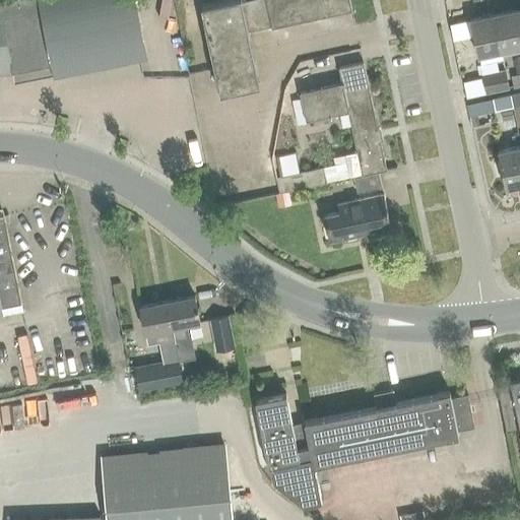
[(0,74),(12,72),(53,64),(55,76),(145,58),(147,58),(134,0),(9,0),(0,2),(0,74)]
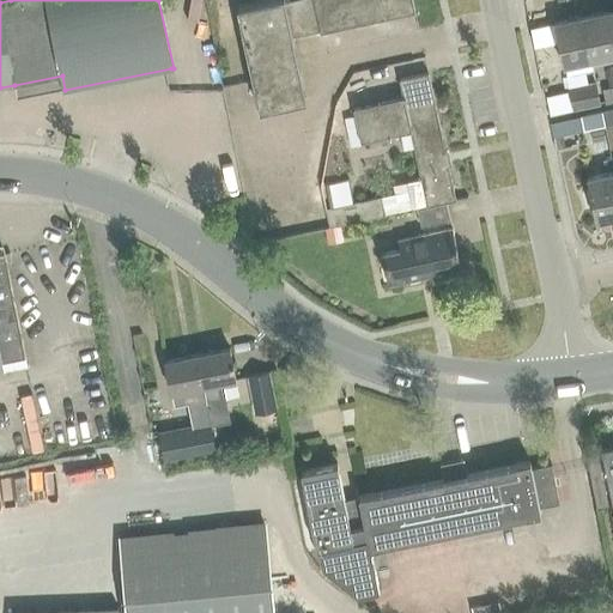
[(278,0),(236,10),(259,111),(307,101),(292,38),(320,32),(320,35),(414,13),(411,0),(295,0),(284,2),(283,0),(278,0)]
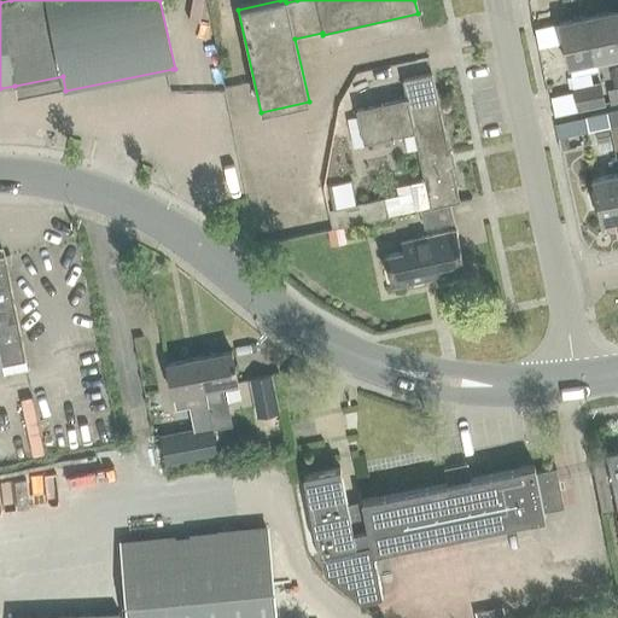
[(586,18),(594,63),(617,57),(617,41),(612,12),(586,18)]
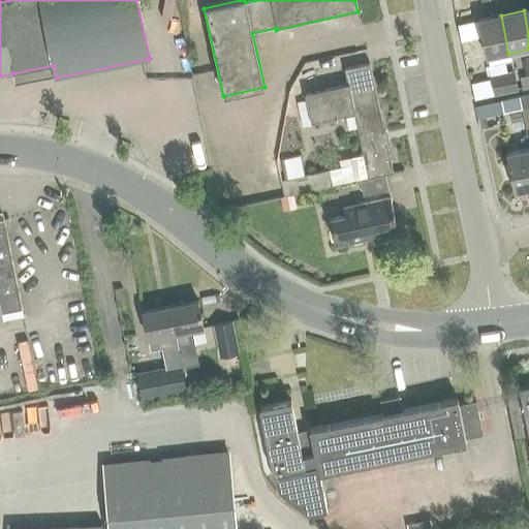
[(486,59),(508,54),(501,16),(477,21),(486,59)]
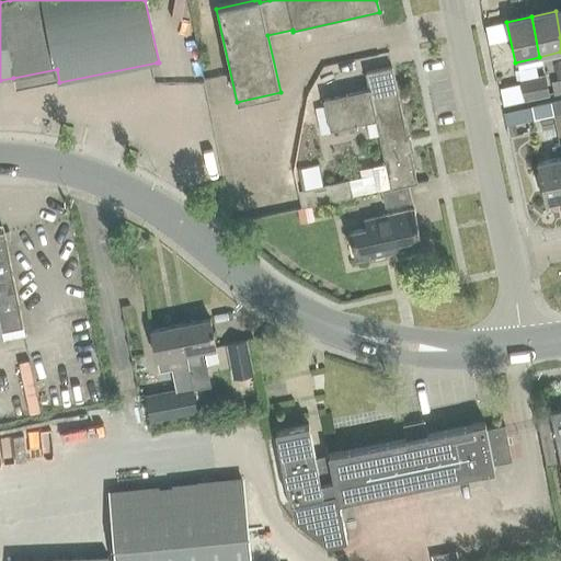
[(538,80),(535,67),(518,70),(521,84),(538,80)]
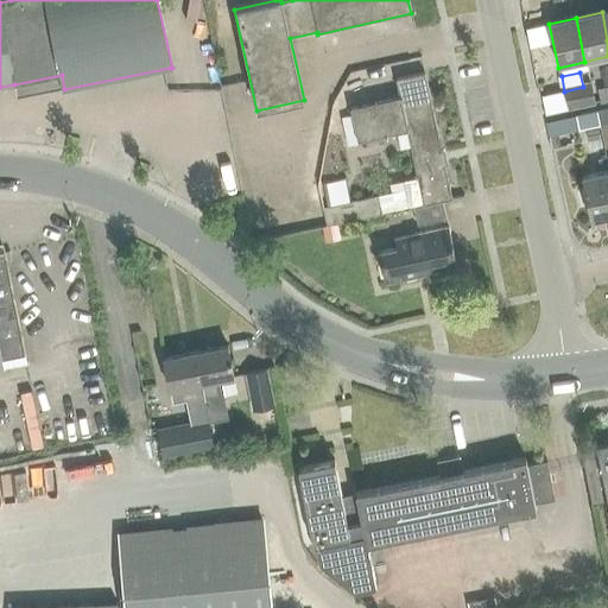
[(406,133),(417,182),(405,184),(410,209),(423,207),(423,208),(453,201),(424,75),(396,82),(399,100),(350,111),(352,116),(358,144),(406,133)]
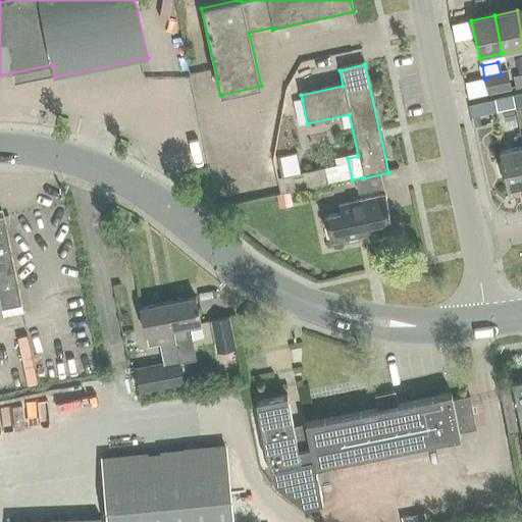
[(486,95),(510,90),(506,73),(483,79),(486,95)]
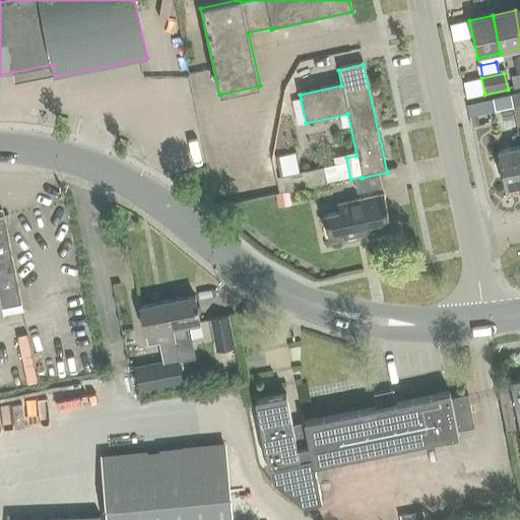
[(519,75),(511,77),(513,88),(519,86),(519,75)]
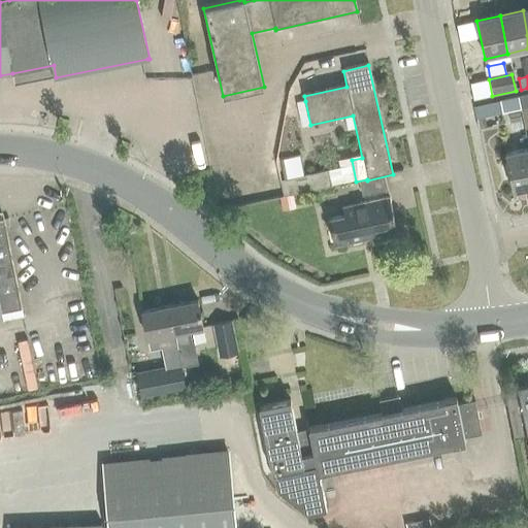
[(527,95),(517,98),(519,108),(527,106),(527,95)]
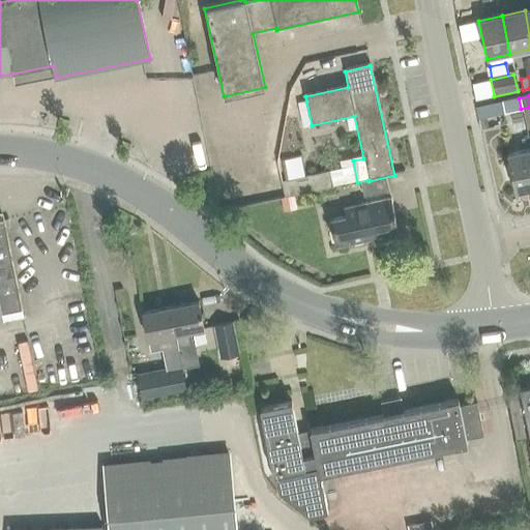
[(521,109),(519,98),(502,101),(504,113),(521,109)]
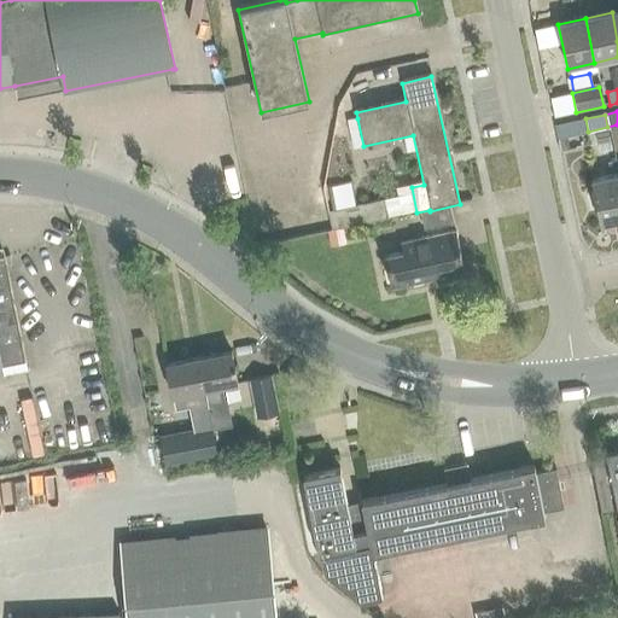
[(357,118),(347,121),(353,149),(363,146),(357,118)]
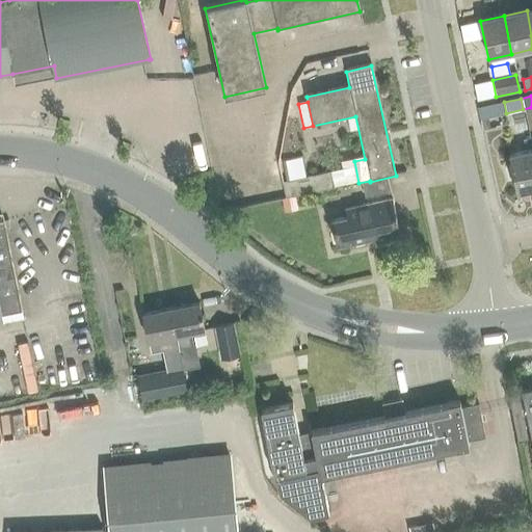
[(523,121),(521,112),(511,114),(512,122),(523,121)]
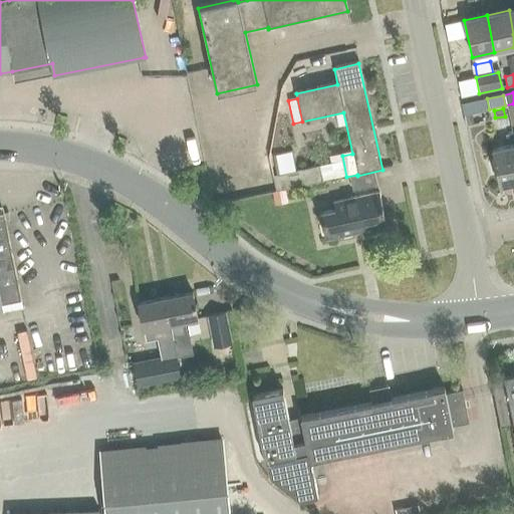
[(499,188),(513,184),(513,149),(513,146),(491,151),(499,188)]
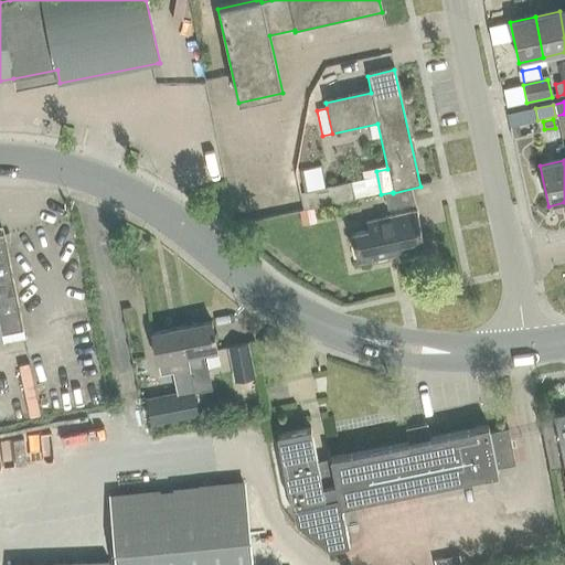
[(304,170),(308,190),(324,187),(320,167),(304,170)]
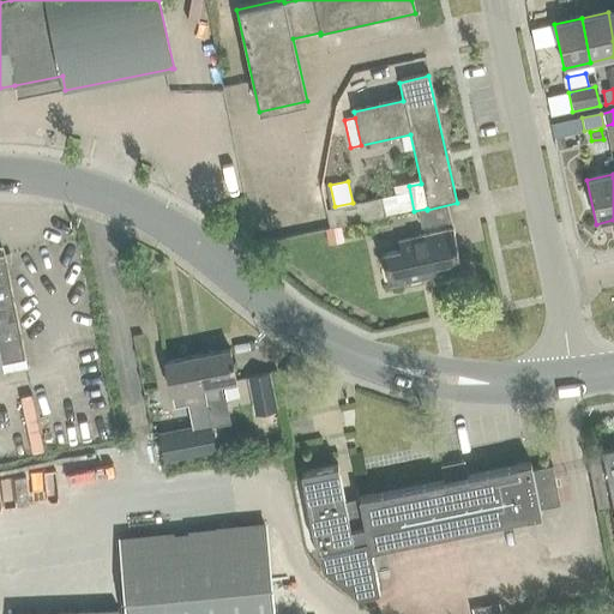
[(325,211),(330,230),(385,217),(380,199),(325,211)]
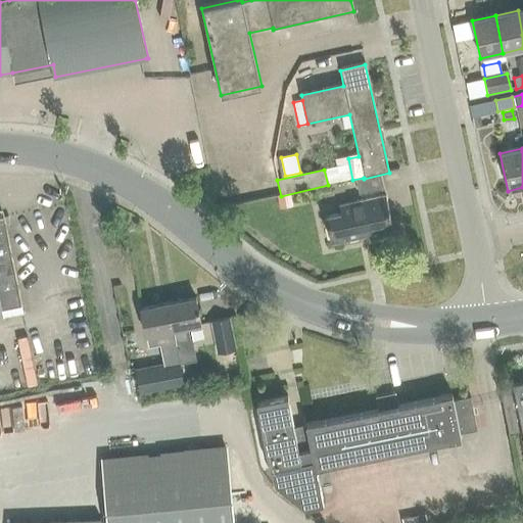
[(383,191),(380,178),(355,182),(359,196),(383,191)]
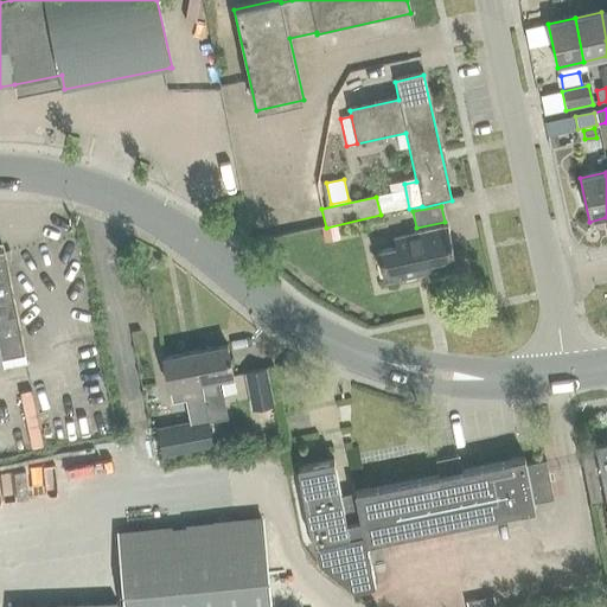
[(339,238),(337,225),(326,228),(323,228),(326,242),(339,238)]
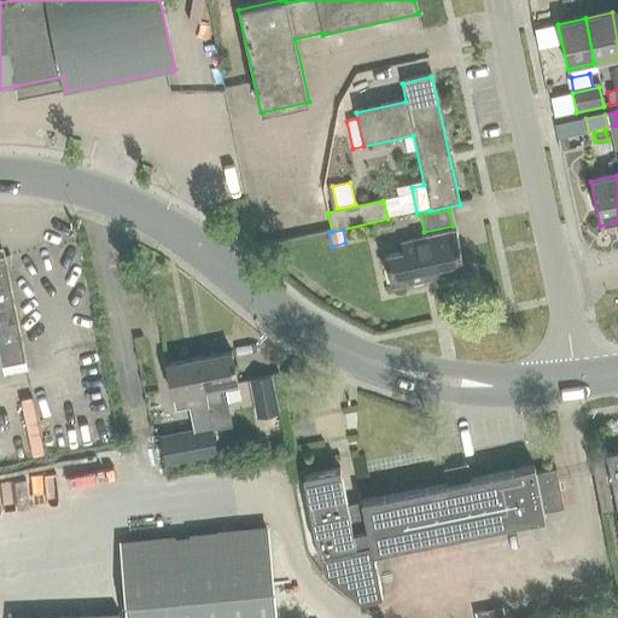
[(461,263),(455,235),(401,246),(402,254),(385,257),(391,287),(442,278),(439,268),(461,263)]
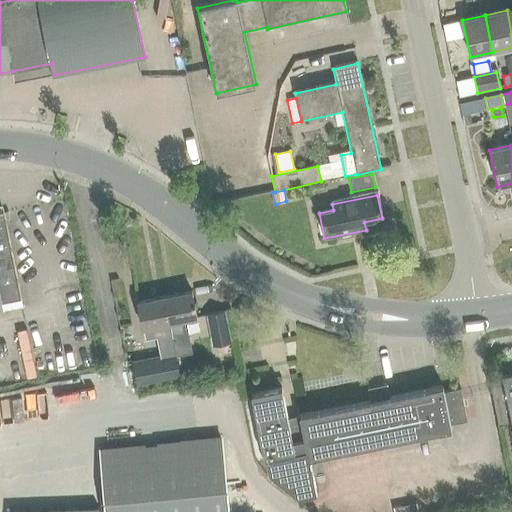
[(226,210),(225,200),(214,201),(216,212),(226,210)]
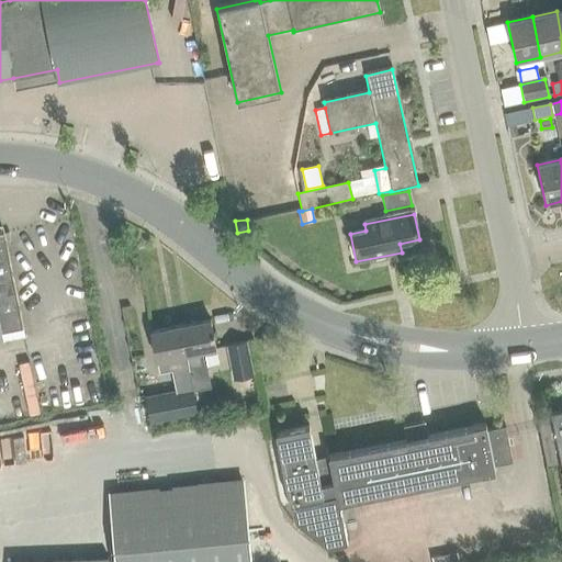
[(0,235),(0,333),(1,334),(1,332),(22,327),(3,234),(0,235)]
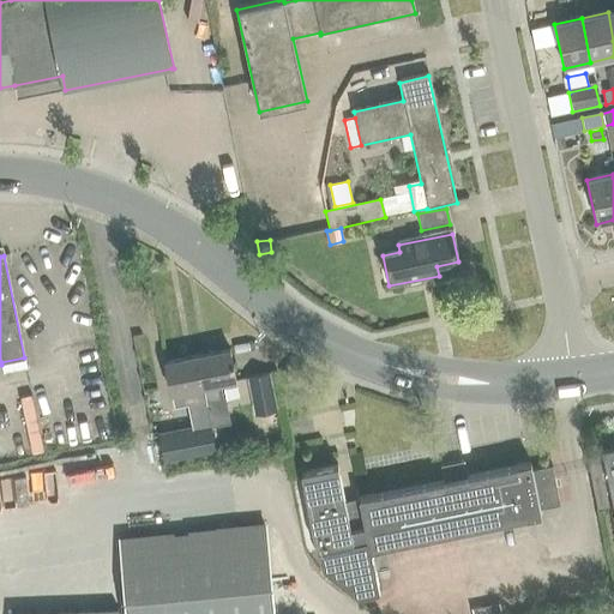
[(212,427),(227,425),(223,403),(224,402),(221,384),(236,380),(230,350),(197,356),(212,427)]
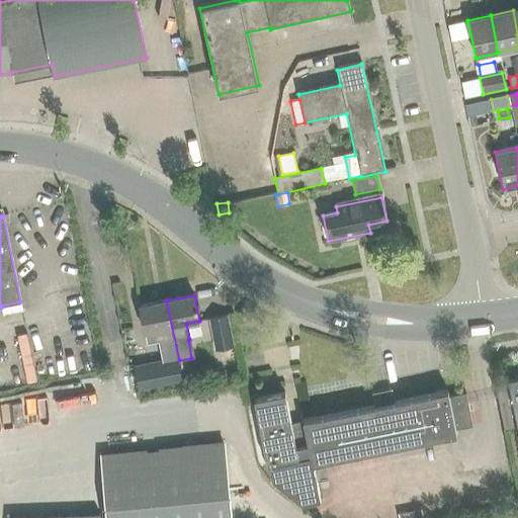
[(179,360),(166,300),(139,306),(147,342),(160,339),(164,361),(136,367),(140,389),(183,380),(179,360)]
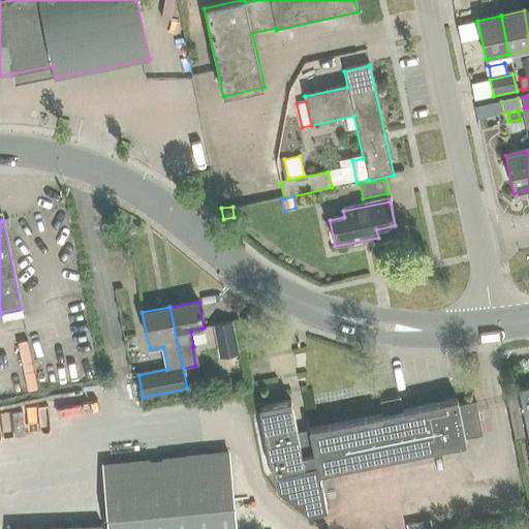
[(238,354),(231,321),(213,325),(219,358),(238,354)]
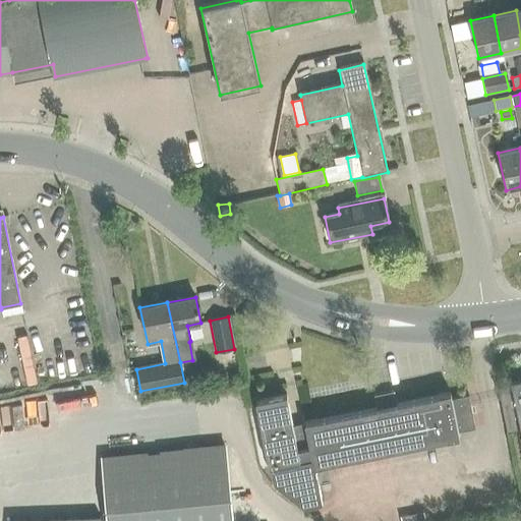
[(520,379),(511,381),(512,387),(499,390),(508,433),(519,430),(520,438),(520,379)]
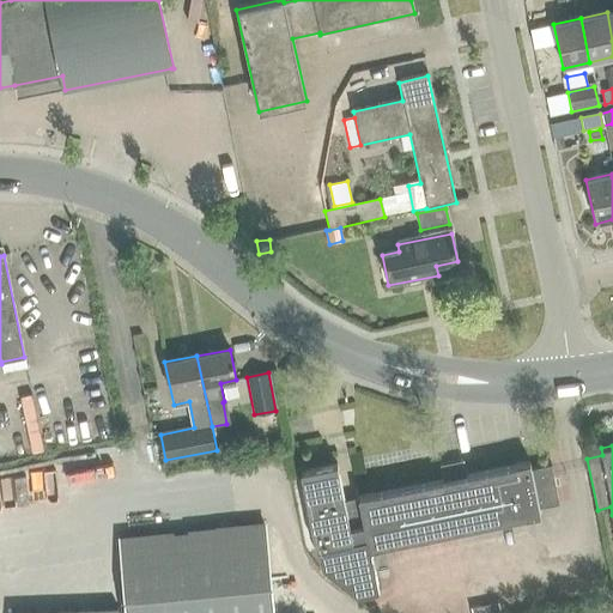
[(359,497),(370,552),(371,551),(371,550),(541,515),(539,508),(559,504),(551,466),(532,469),(529,462),(466,475),(462,460),(441,465),(443,480),(359,497)]
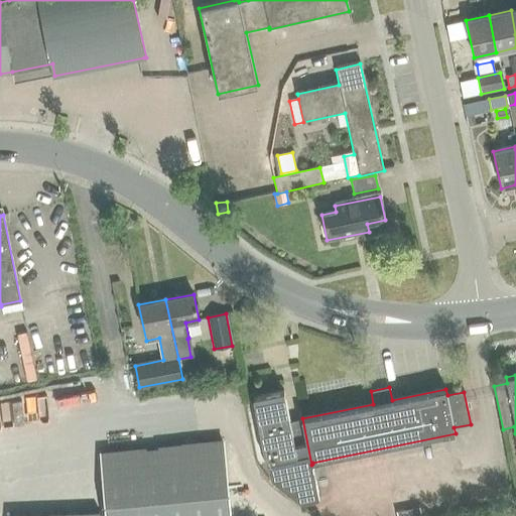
[(312,464),(311,465),(302,418),(289,421),(283,391),(253,397),(266,463),(268,462),(271,477),(301,501),(319,497),(312,464)]
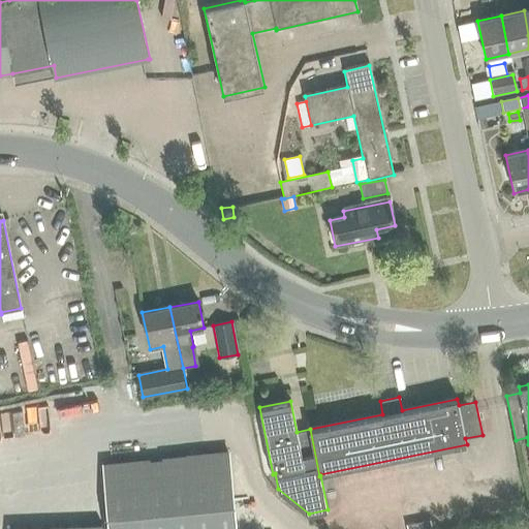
[(106,497),(110,528),(235,528),(230,486),(106,497)]
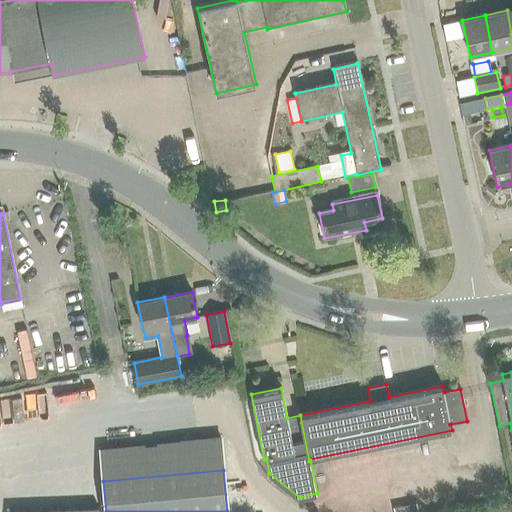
[(418,511),(416,502),(393,507),(393,511),(418,511)]
